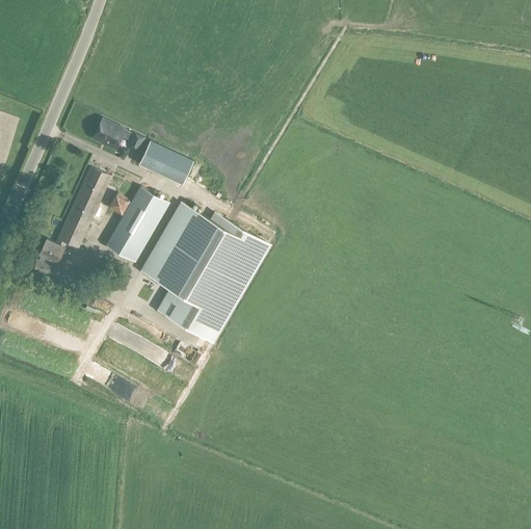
[(102,121),(91,141),(113,152),(121,138),(129,142),(127,148),(138,153),(144,140),(132,134),(132,136),(125,132),(125,131),(102,121)]
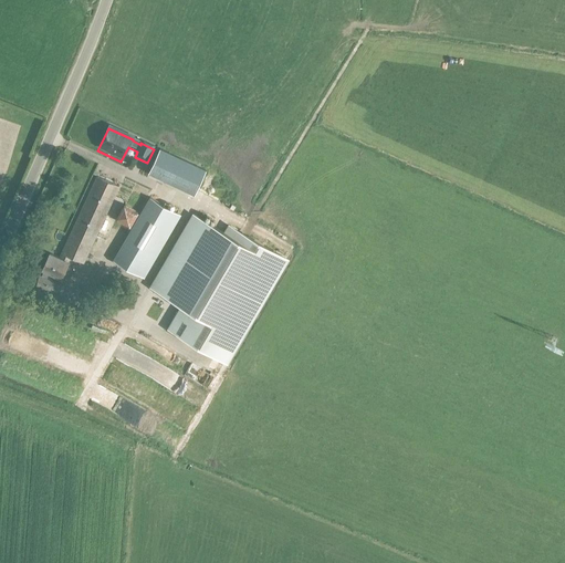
[(159,150),(148,175),(195,196),(206,173),(159,150)]
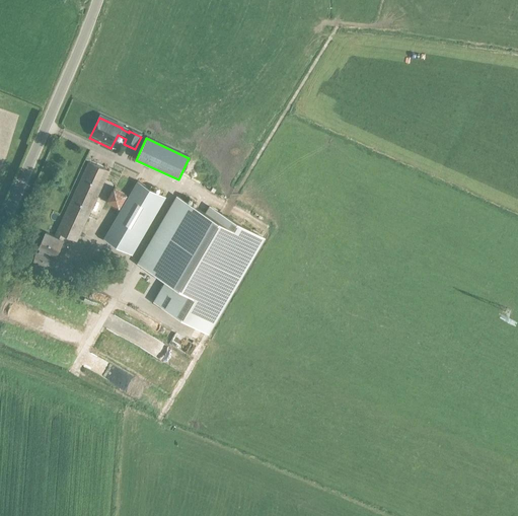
[(88,163),(55,234),(64,238),(76,244),(96,201),(108,173),(88,163)]
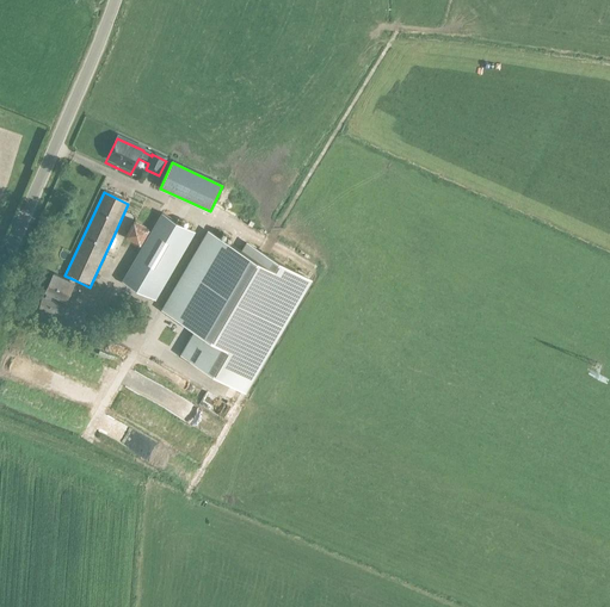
[(127,216),(149,223),(154,210),(133,202),(127,216)]
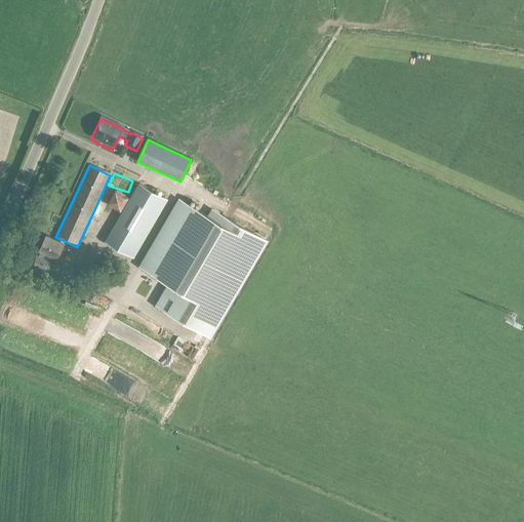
[(132,259),(166,202),(139,187),(138,187),(132,197),(106,243),(132,259)]
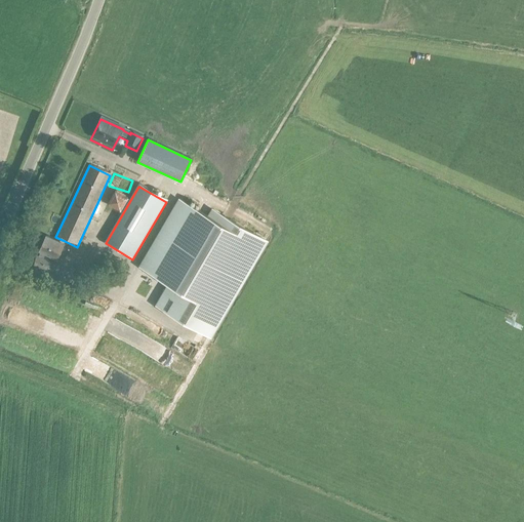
[(106,206),(104,212),(114,217),(122,197),(108,191),(103,205),(106,206)]
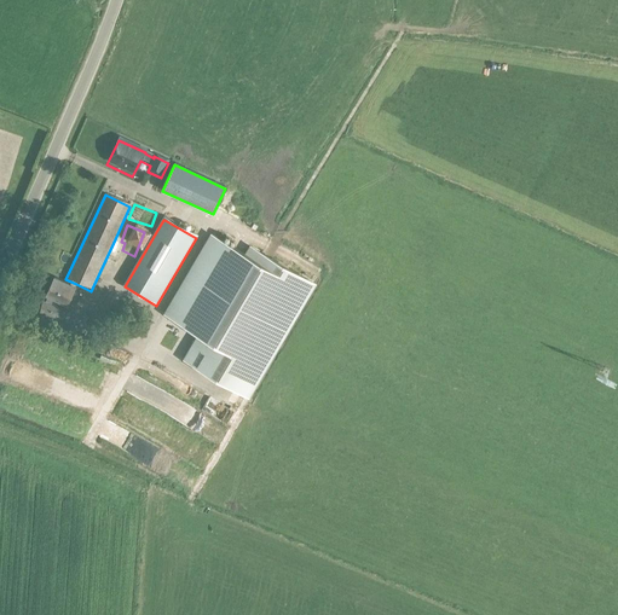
[(248,401),(300,309),(315,286),(250,249),(246,257),(209,237),(163,315),(197,336),(183,363),(248,401)]
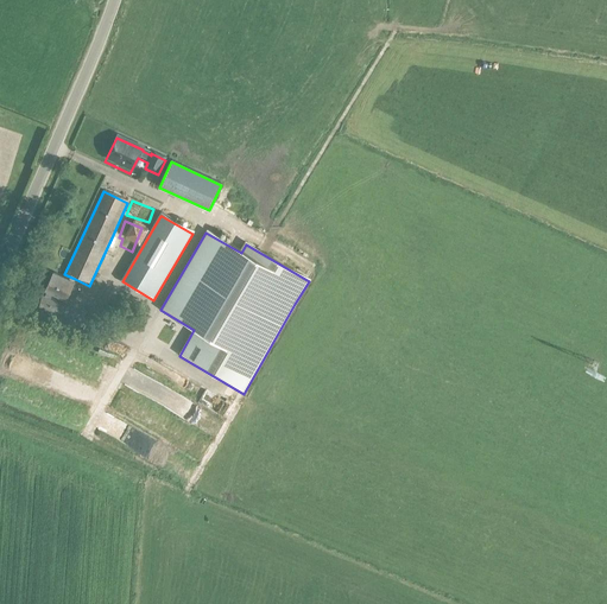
[(52,274),(44,292),(46,293),(63,302),(65,302),(74,284),(75,279),(64,274),(62,279),(52,274)]
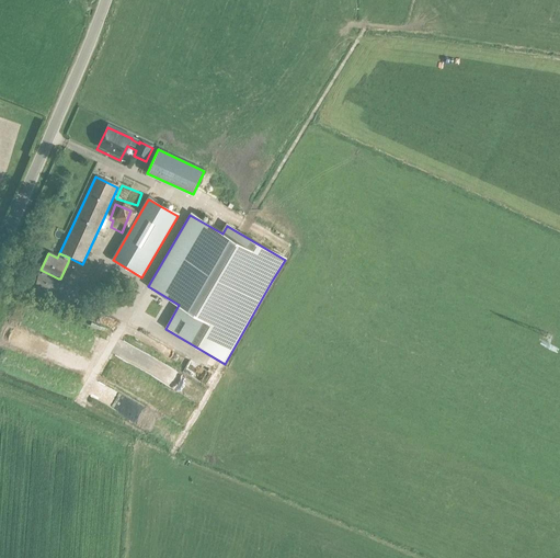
[(37,282),(36,281),(35,287),(57,292),(59,281),(58,281),(58,279),(43,271),(42,276),(38,276),(37,282)]
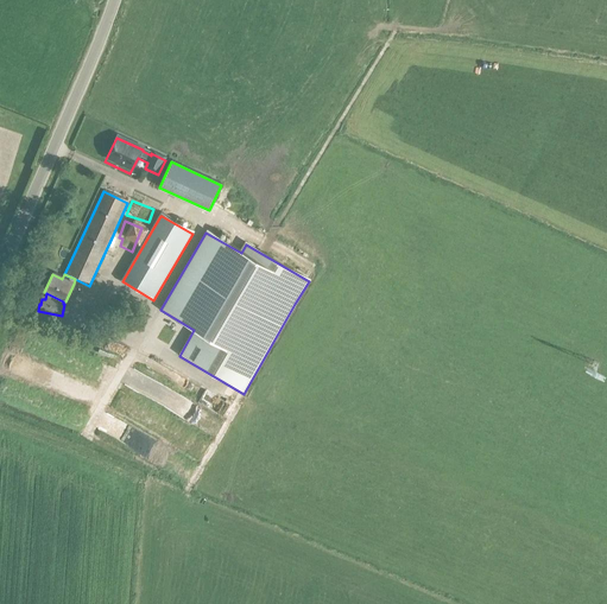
[(46,362),(58,366),(63,353),(51,349),(46,362)]
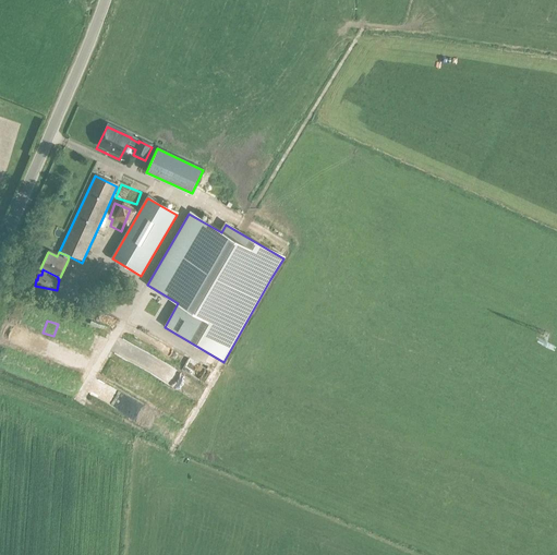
[(144,338),(140,348),(157,356),(161,346),(144,338)]
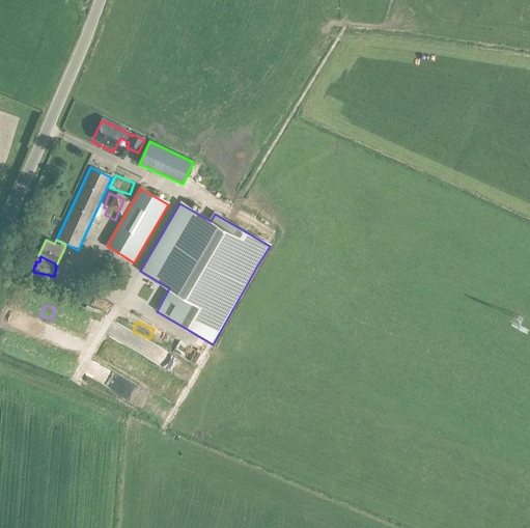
[(106,335),(146,358),(152,345),(112,324),(106,335)]
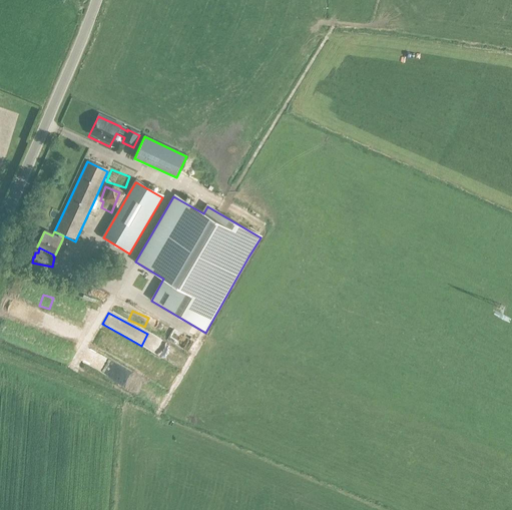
[(142,349),(149,354),(158,343),(152,337),(142,349)]
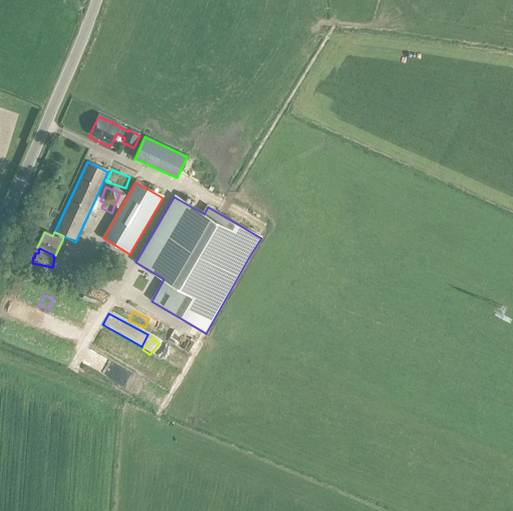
[(147,357),(133,354),(131,361),(145,365),(147,357)]
